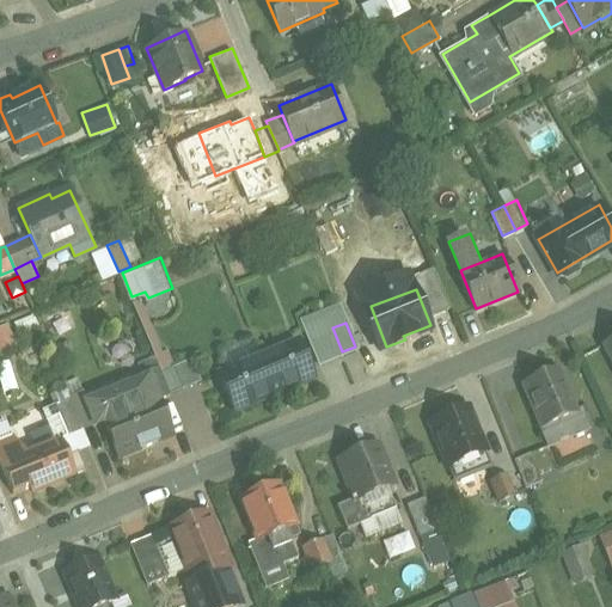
[(7,324),(0,326),(0,349),(16,342),(7,324)]
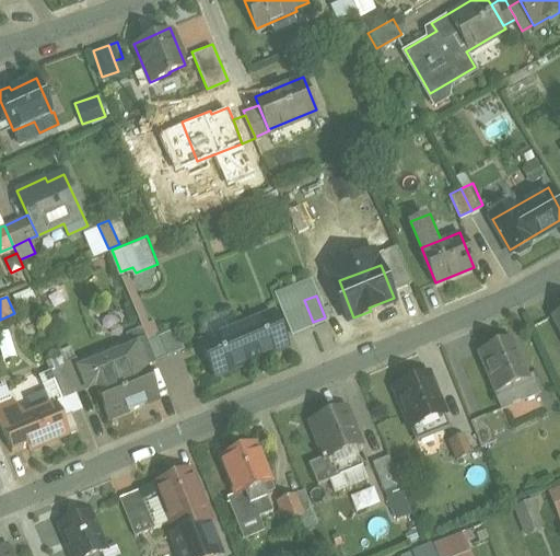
[(275,312),(199,342),(212,375),(288,346),(275,312)]
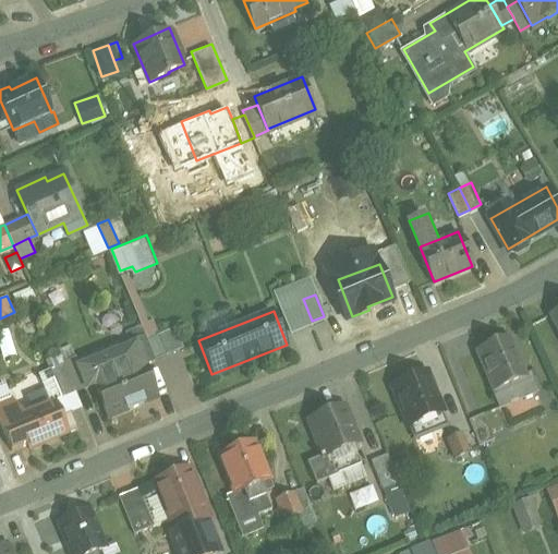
[(158,333),(167,352),(185,346),(177,325),(158,333)]
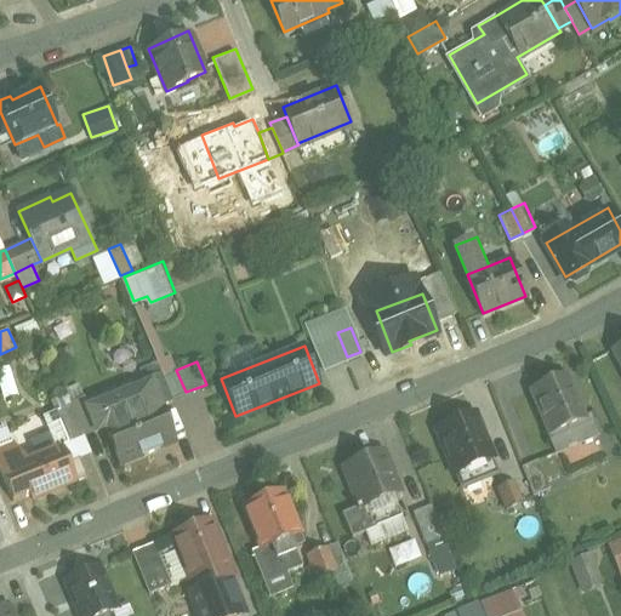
[(163,370),(144,377),(148,387),(157,405),(158,404),(174,398),(174,397),(164,375),(163,370)]
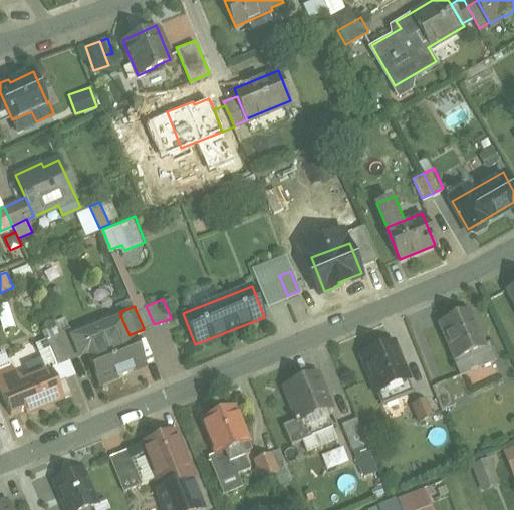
[(146,306),(136,310),(144,328),(154,324),(146,306)]
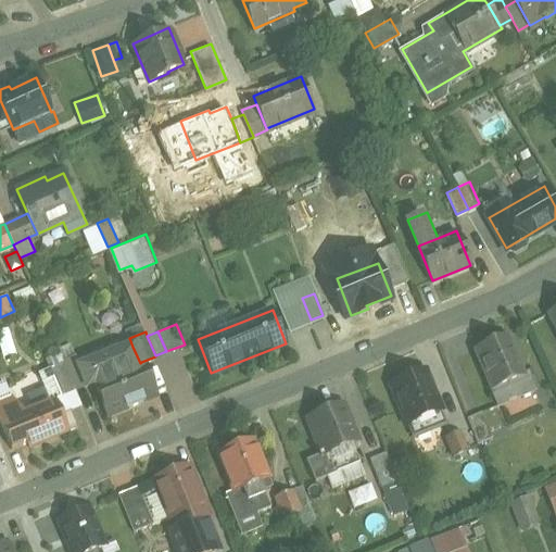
[(506,334),(475,347),(497,402),(533,388),(527,372),(522,374),(506,334)]
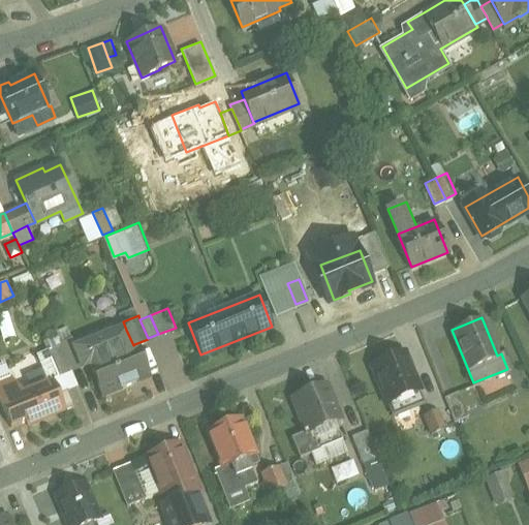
[(126,330),(107,338),(105,334),(75,346),(84,367),(91,365),(102,395),(138,380),(134,369),(144,366),(134,344),(133,345),(126,330)]
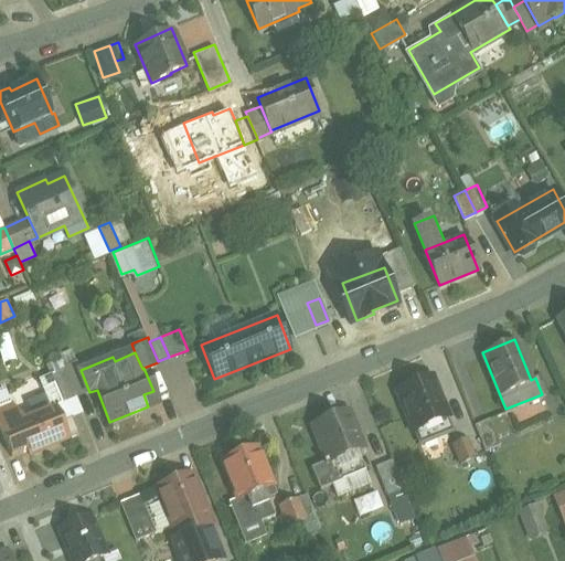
[(64,367),(50,373),(63,403),(77,398),(64,367)]
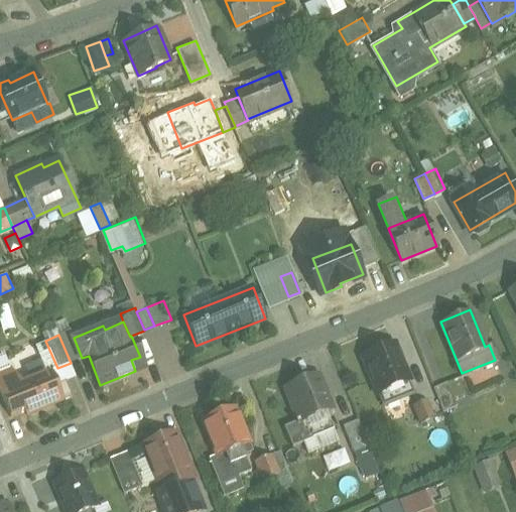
[(394,342),(363,355),(378,392),(379,391),(384,403),(414,391),(409,379),(410,379),(394,342)]
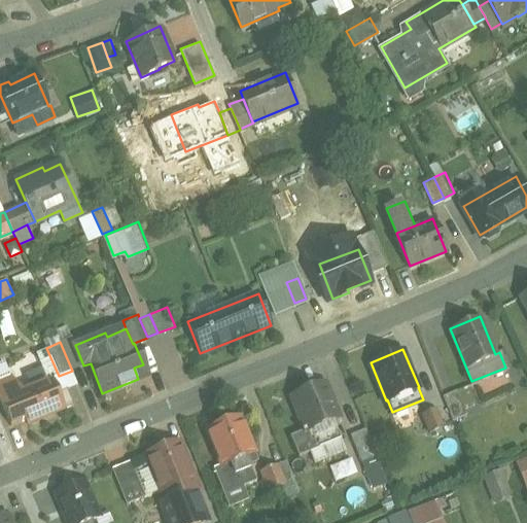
[(42,364),(25,372),(30,386),(22,390),(21,387),(19,385),(15,384),(9,376),(0,379),(0,397),(10,423),(26,417),(28,422),(74,404),(67,388),(59,391),(53,378),(47,379),(42,364)]
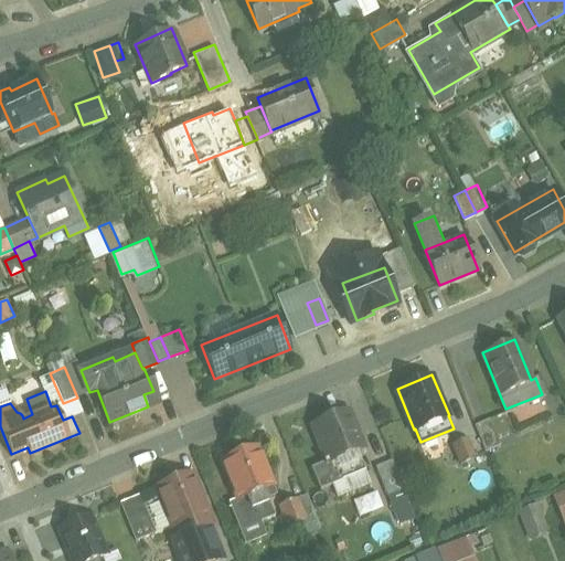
[(349,409),(312,423),(327,459),(311,466),(320,488),(365,469),(358,451),(364,447),(349,409)]
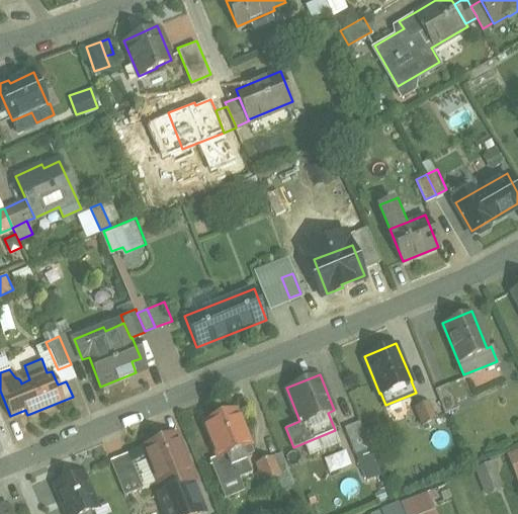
[(449,381),(435,387),(445,411),(458,406),(449,381)]
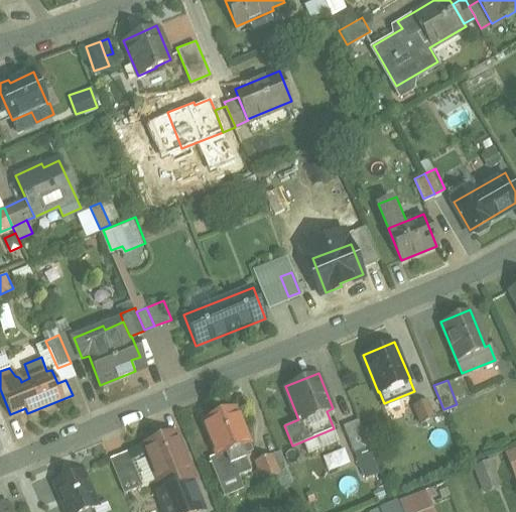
[(426,398),(413,403),(421,421),(434,415),(426,398)]
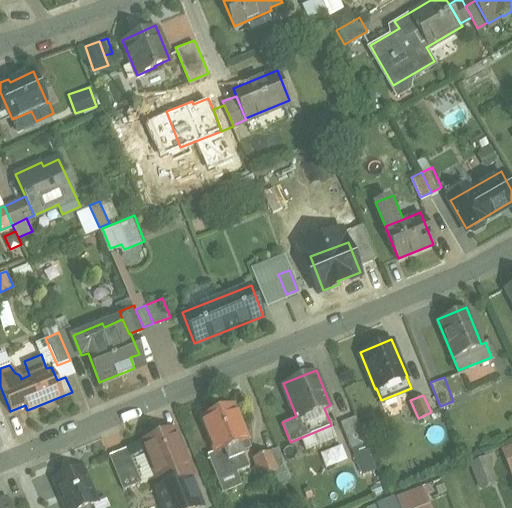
[(233,403),(201,416),(215,450),(207,453),(217,478),(237,471),(249,466),(242,447),(250,444),(233,403)]
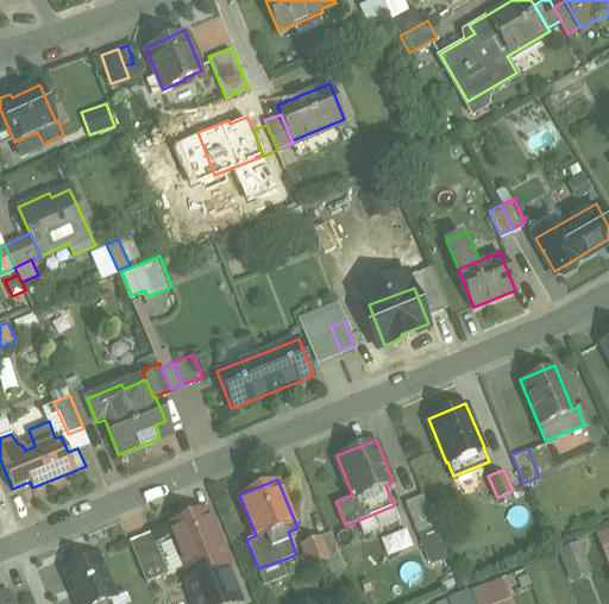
[(422,492),(405,501),(418,532),(435,524),(422,492)]
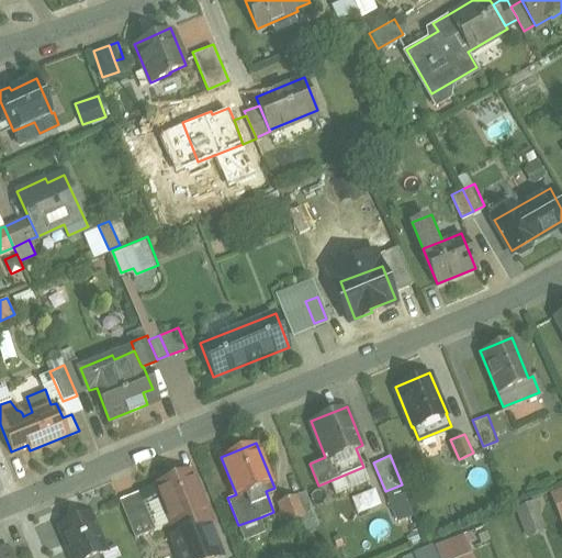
[(192,470),(158,483),(173,522),(189,516),(192,527),(212,520),(192,470)]
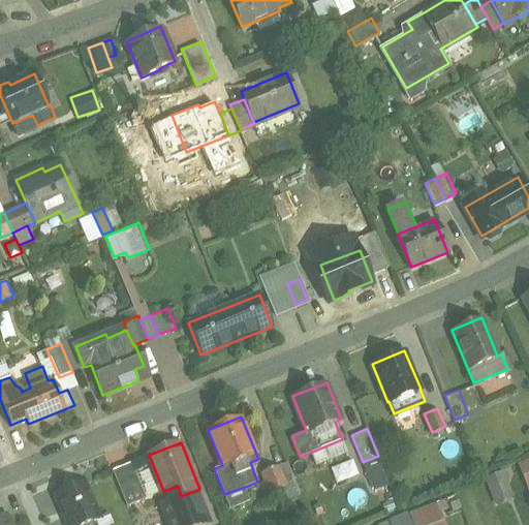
[(287,460),(278,464),(285,482),(279,485),(286,502),(303,495),(287,460)]
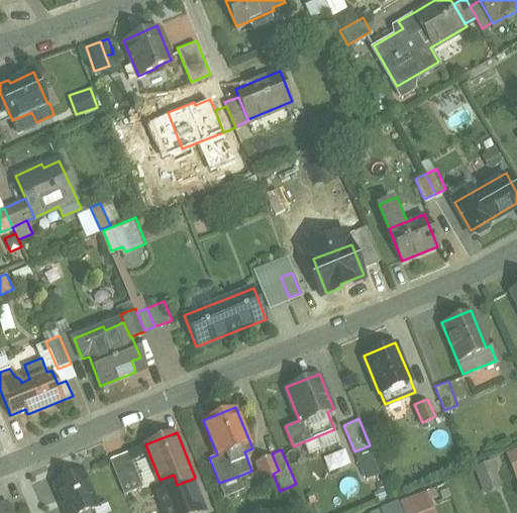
[(337,451),(323,457),(328,469),(342,463),(337,451)]
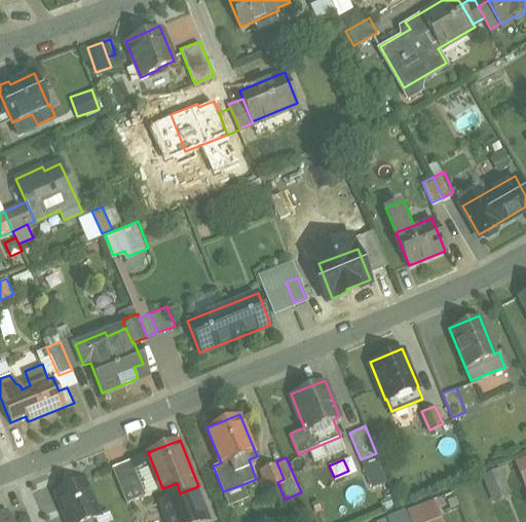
[(132,460),(112,468),(126,501),(145,494),(132,460)]
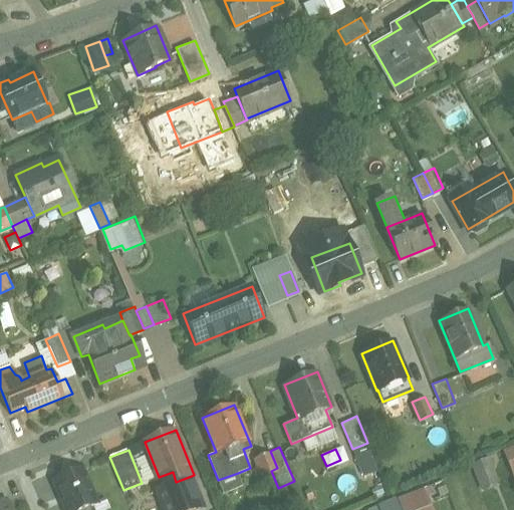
[(270,451),(254,459),(261,475),(271,471),(277,468),(270,451)]
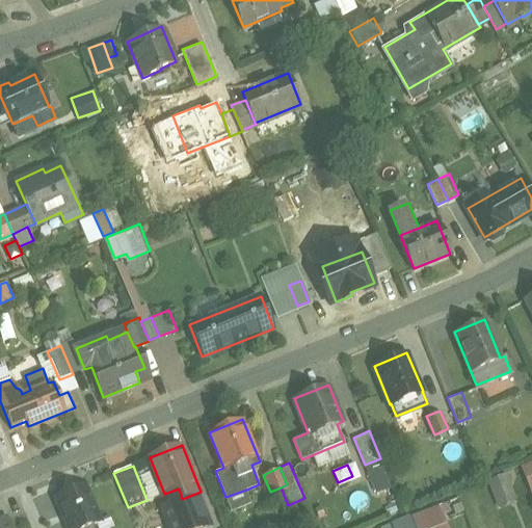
[(506,472),(488,479),(499,504),(516,497),(506,472)]
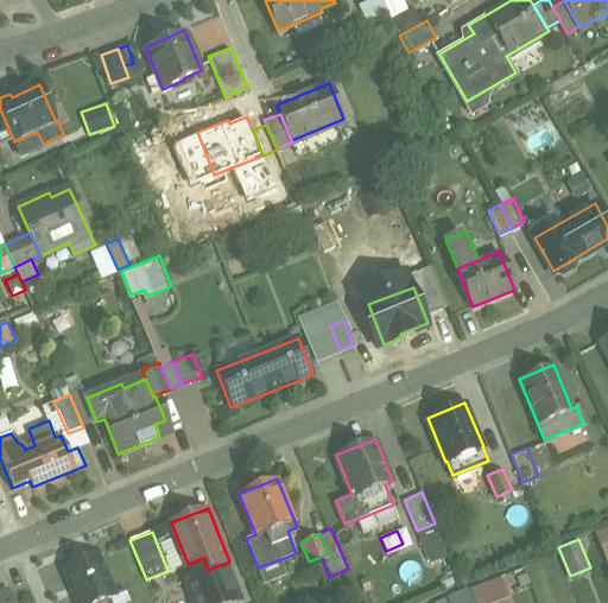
[(100,552),(67,565),(82,602),(88,602),(116,592),(100,552)]
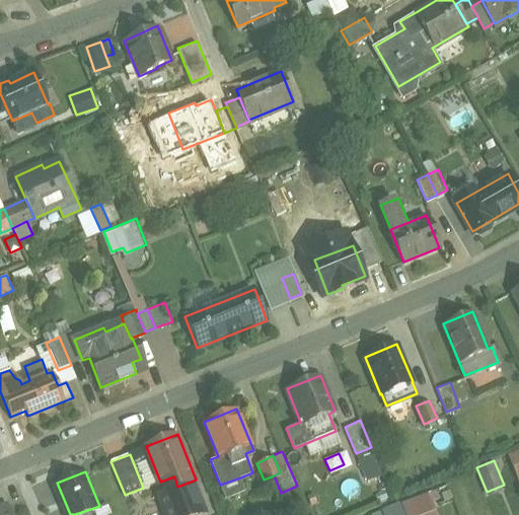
[(226,498),(245,491),(240,477),(220,485),(226,498)]
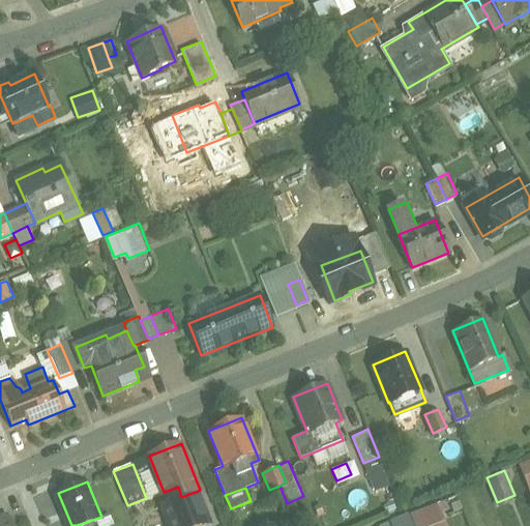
[(199,493),(180,500),(190,525),(205,525),(211,524),(199,493)]
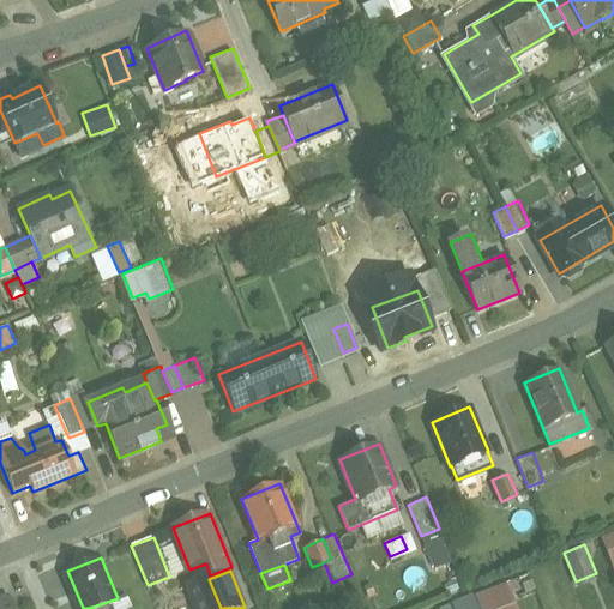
[(208,574),(185,583),(194,608),(221,608),(209,579),(208,574)]
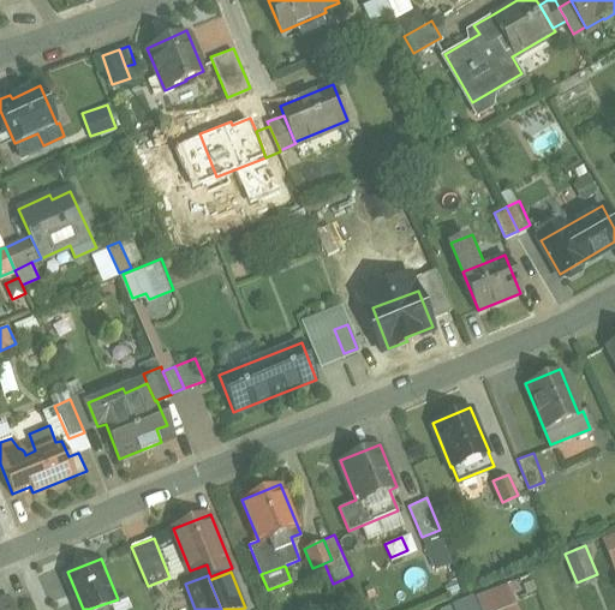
[(507,582),(477,594),(482,609),(499,609),(515,604),(507,582)]
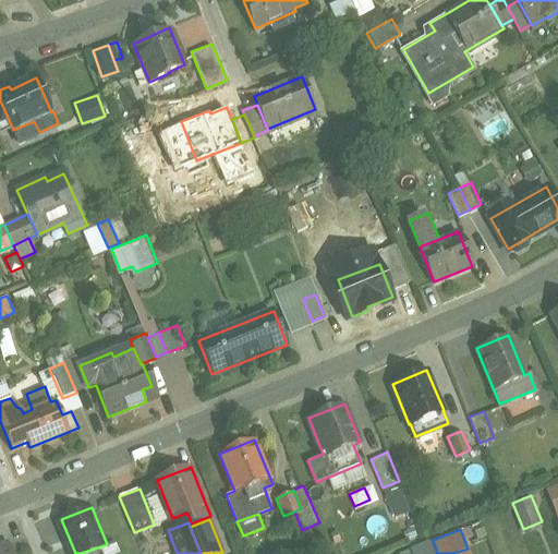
[(435,553),(429,539),(411,546),(413,553),(435,553)]
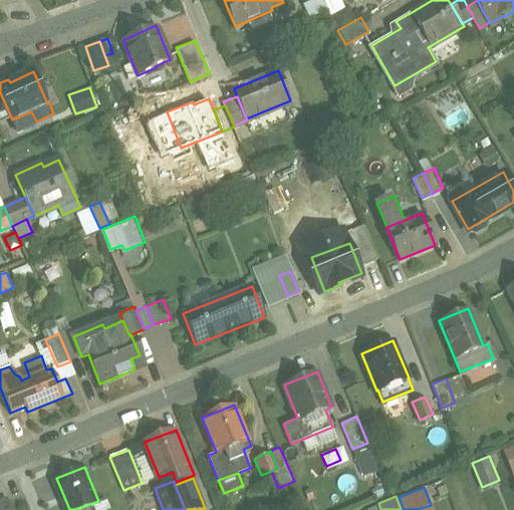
[(98,501),(74,509),(110,509),(106,497),(98,501)]
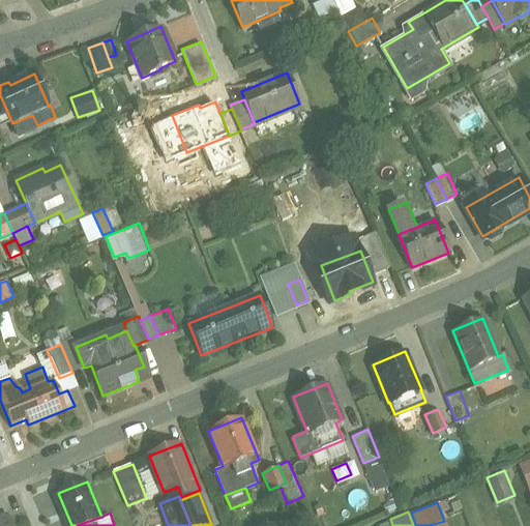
[(10,525),(6,515),(0,517),(0,525),(10,525)]
